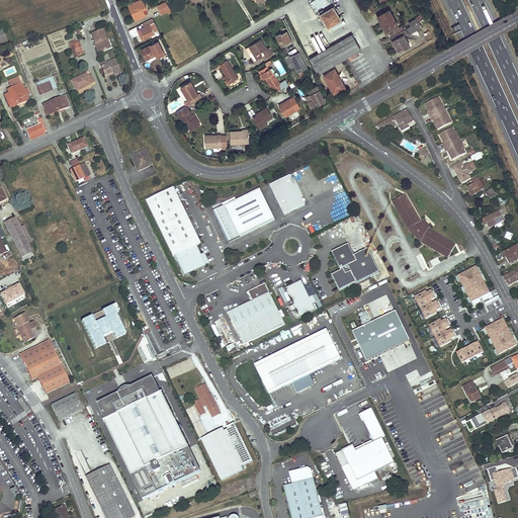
[(142,0),(139,0),(128,5),(136,20),(146,15),(143,10),(147,8),(142,0)]
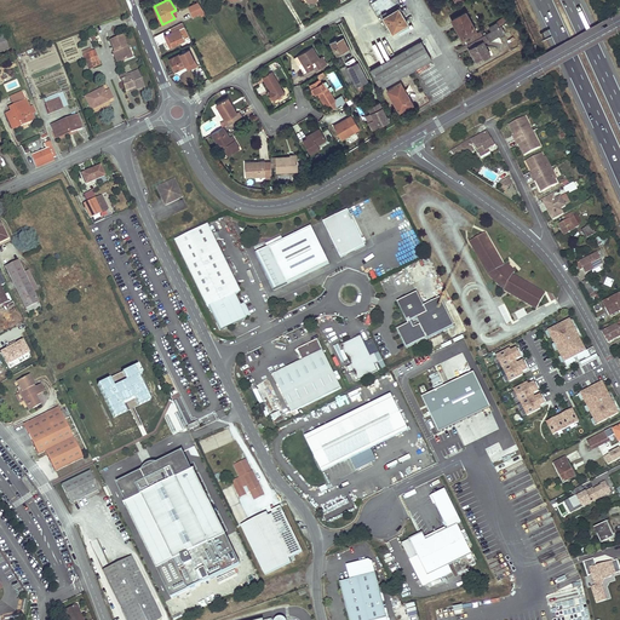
[(199,3),(189,7),(194,17),(195,16),(205,11),(199,3)]
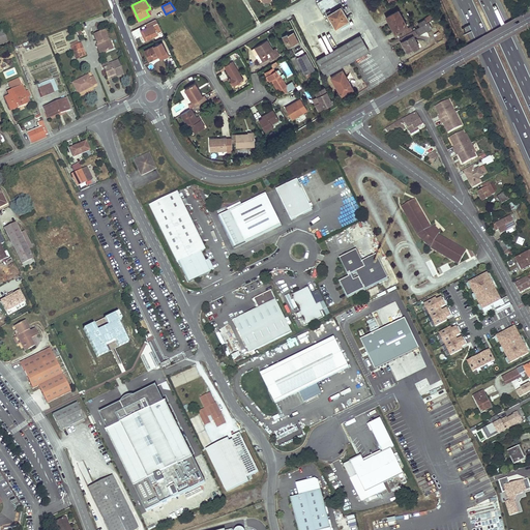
[(349,20),(341,6),(332,12),(328,15),(336,28),(349,20)]
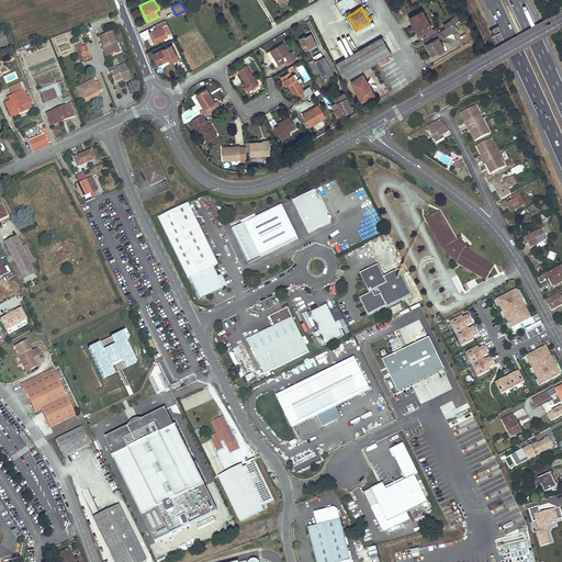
[(433,27),(423,10),(411,17),(417,29),(416,29),(419,35),(433,27)]
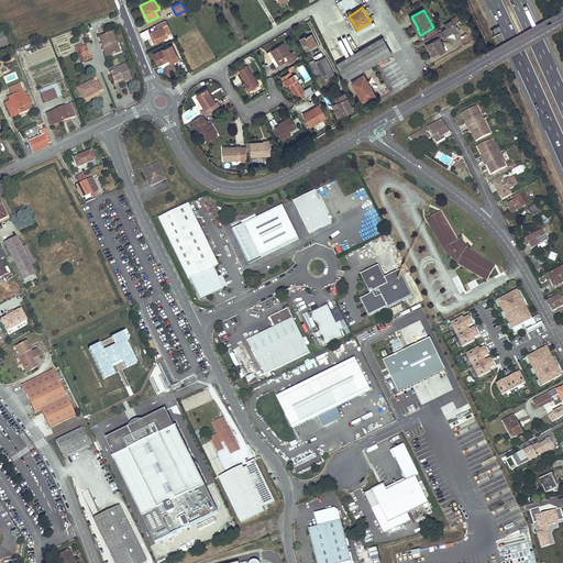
[(463,19),(462,14),(452,20),(454,24),(463,19)]
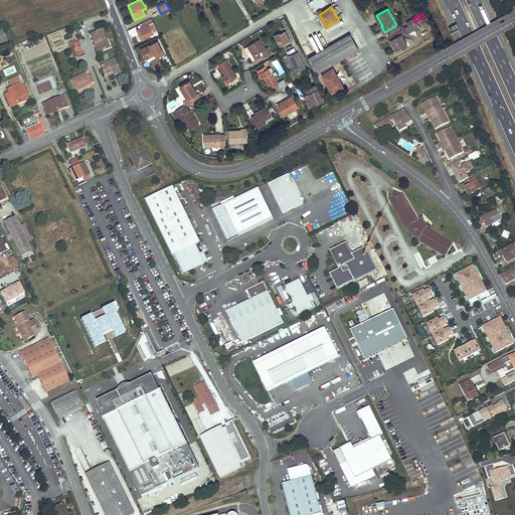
[(147,24),(139,29),(144,38),(151,35),(150,33),(157,29),(153,22),(147,24)]
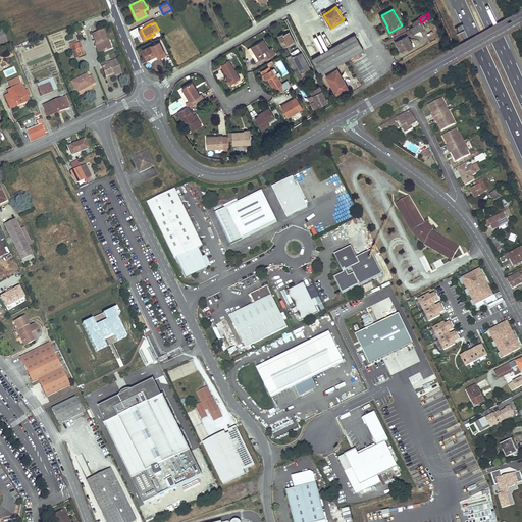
[(412,35),(423,29),(420,22),(417,23),(416,24),(414,25),(409,29),(412,34),(412,35)]
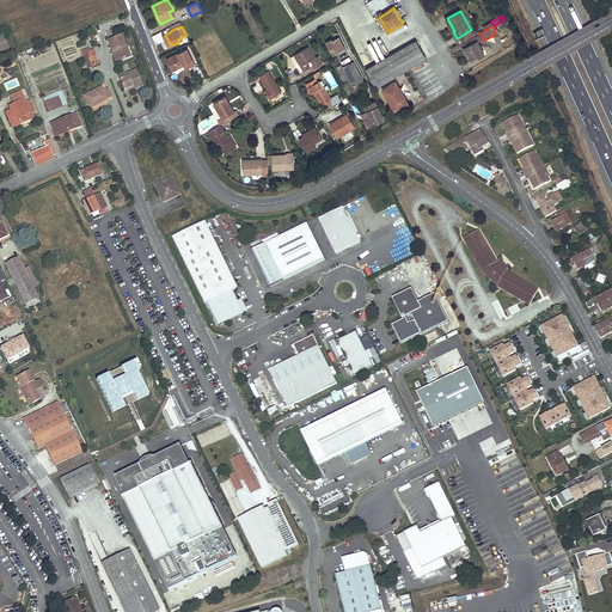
[(477,35),(475,31),(460,40),(463,43),(470,40),(477,35)]
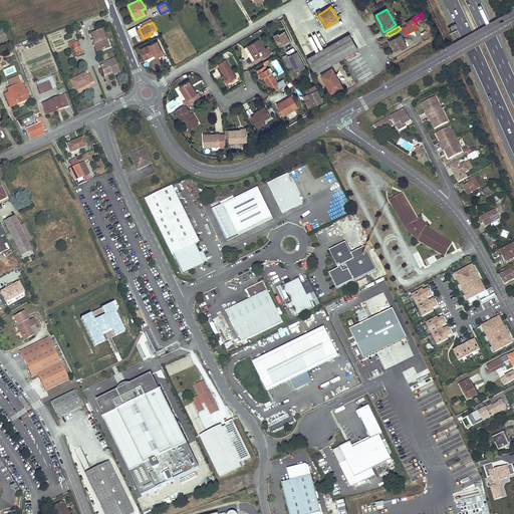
[(396,51),(408,45),(402,34),(406,33),(403,28),(401,29),(395,33),(397,36),(390,40),(396,51)]
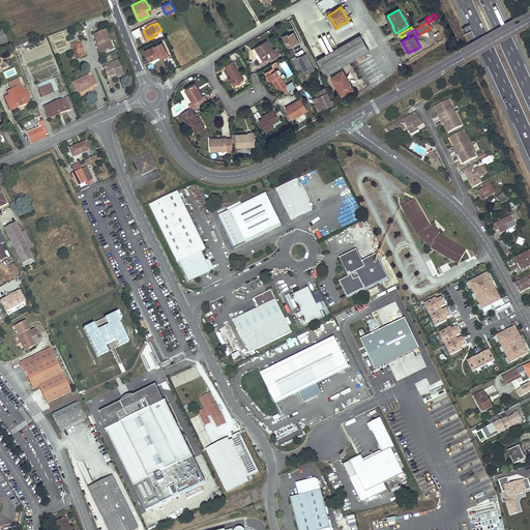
[(105,31),(94,34),(97,43),(99,43),(104,53),(113,50),(109,39),(108,40),(105,31)]
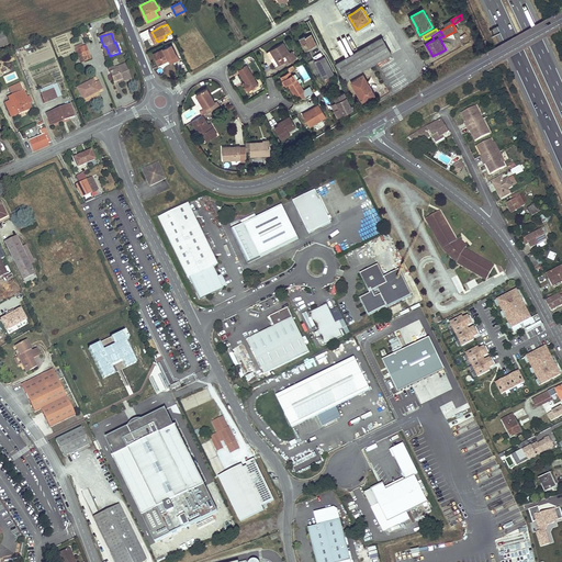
[(316,44),(312,34),(306,36),(305,36),(301,38),(306,49),(316,44)]
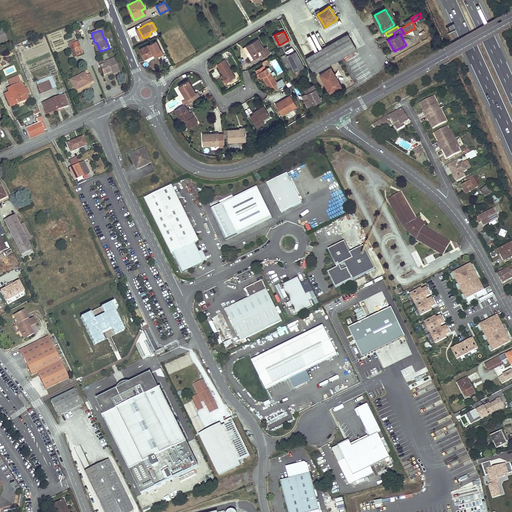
[(356,49),(348,34),(307,57),(315,72),(356,49)]
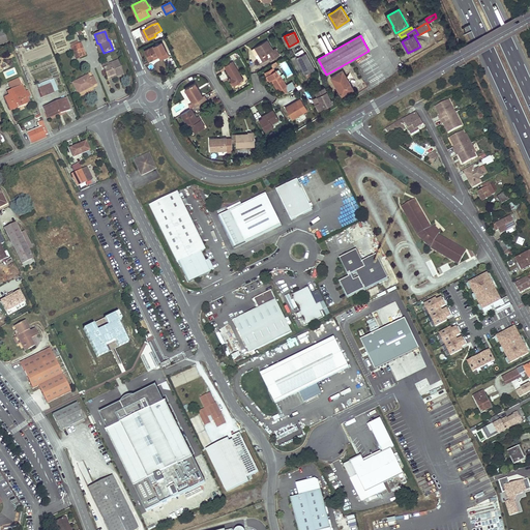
[(267,40),(252,50),(255,55),(258,53),(262,61),(267,58),(265,55),(270,52),(273,58),(280,54),(276,49),(272,50),(267,40)]
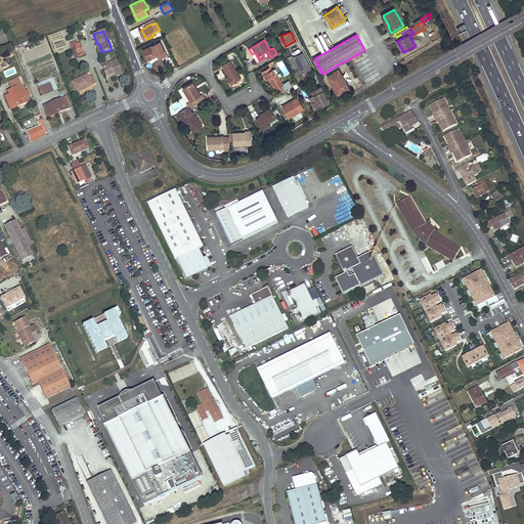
[(164,51),(160,43),(158,44),(157,42),(154,43),(155,45),(143,50),(147,60),(158,56),(157,55),(164,51)]
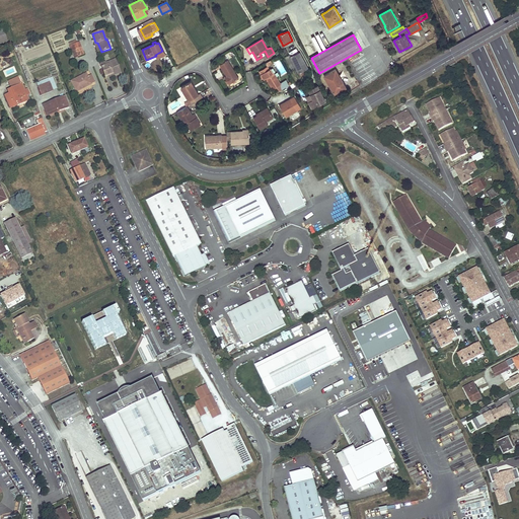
[(74,45),(70,47),(71,51),(81,48),(79,43),(76,44),(75,43),(73,44),(74,45)]
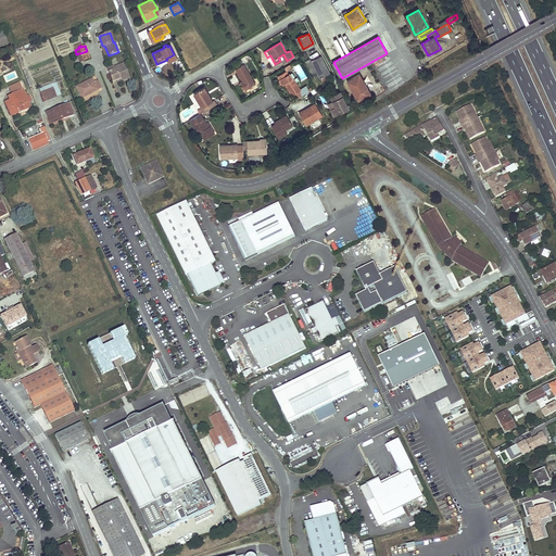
[(87,51),(76,54),(79,63),(90,59),(87,51)]
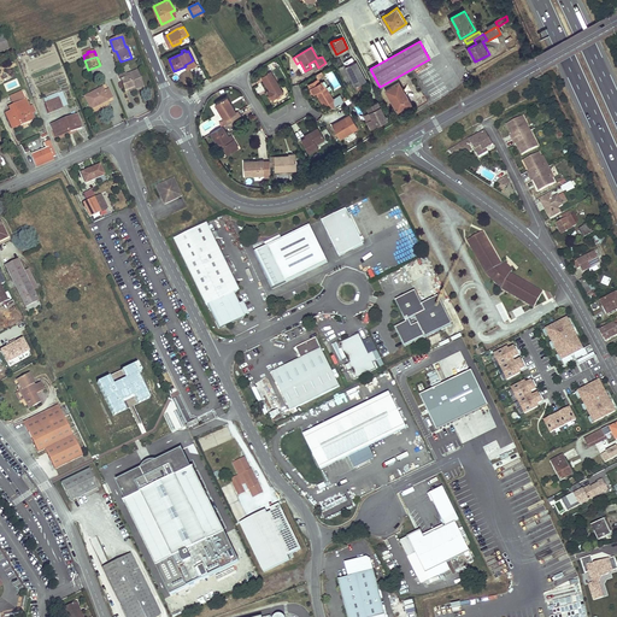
[(197,66),(193,60),(184,65),(186,66),(187,70),(197,66)]
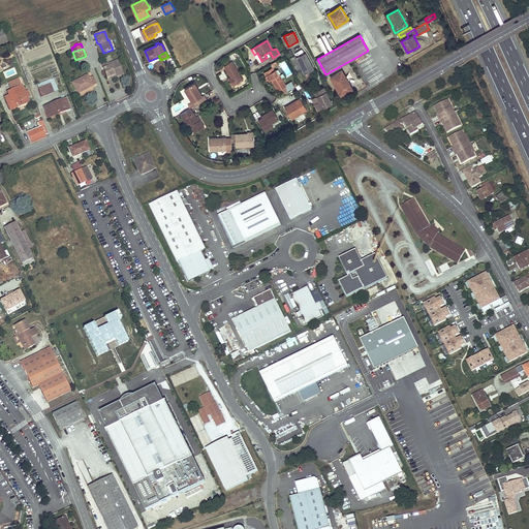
[(314,70),(306,53),(297,57),(300,63),(305,74),(314,70)]
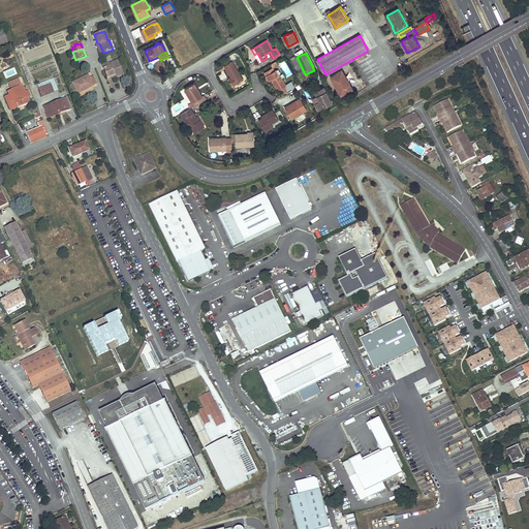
[(300,63),(297,57),(292,60),(299,73),(302,71),(298,64),(300,63)]
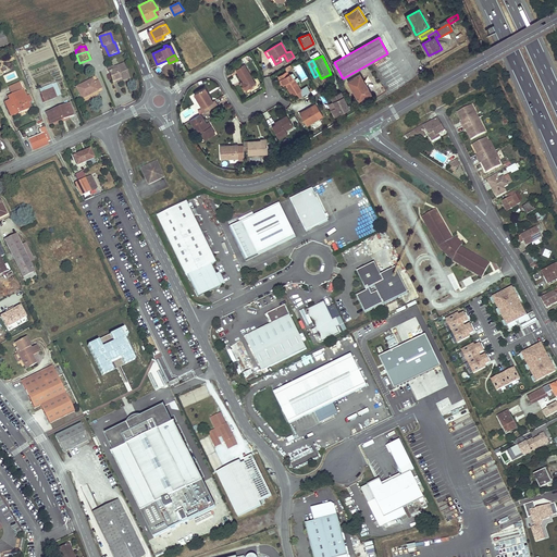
[(113,69),(114,70),(109,72),(109,71),(106,72),(107,75),(110,74),(113,82),(123,78),(124,81),(128,78),(124,64),(113,69)]
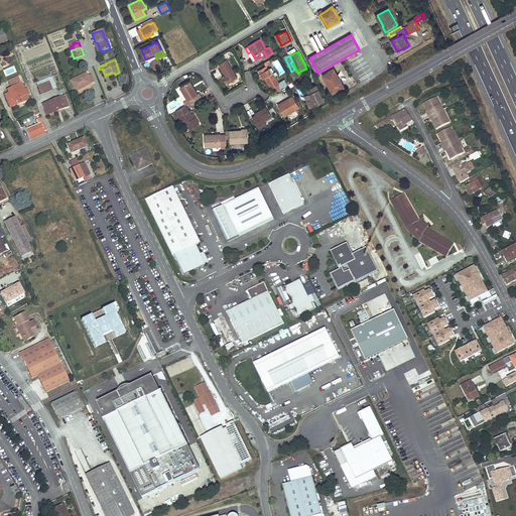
[(236,75),(227,59),(219,63),(226,75),(227,78),(225,79),(228,84),(238,78),(236,75)]
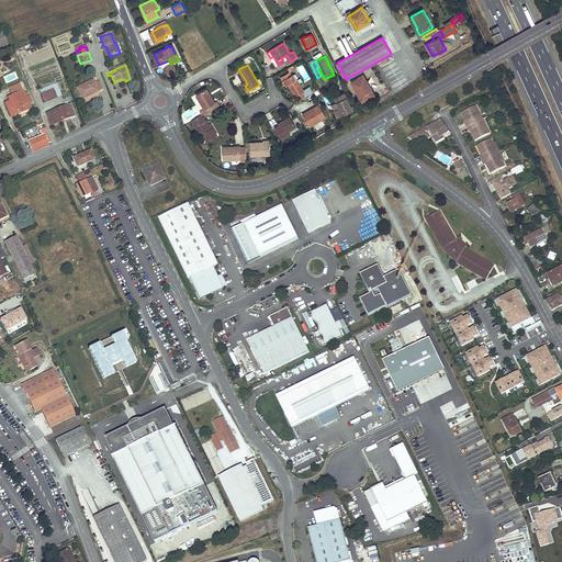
[(295,97),(305,91),(298,78),(298,79),(295,80),(292,75),(290,71),(281,77),(287,86),(288,85),(289,85),(290,86),(295,97)]
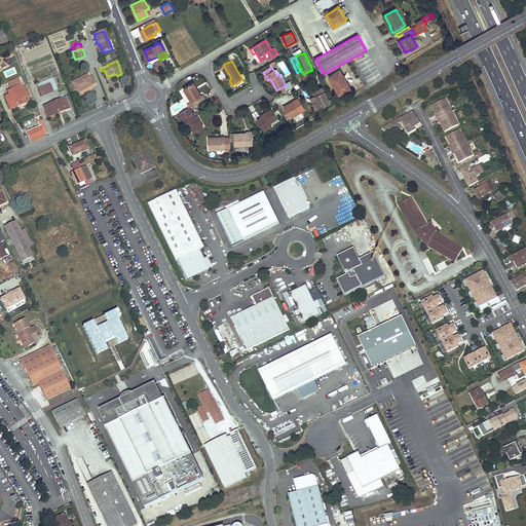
[(351,88),(341,70),(329,77),(339,95),(351,88)]
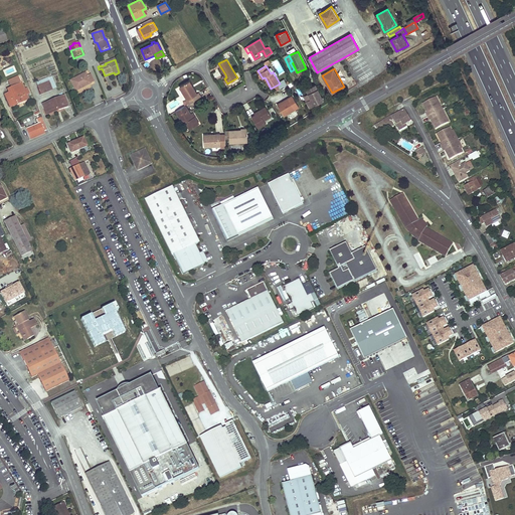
[(86,73),(70,80),(75,91),(91,83),(91,82),(94,81),(91,74),(87,76),(86,73)]
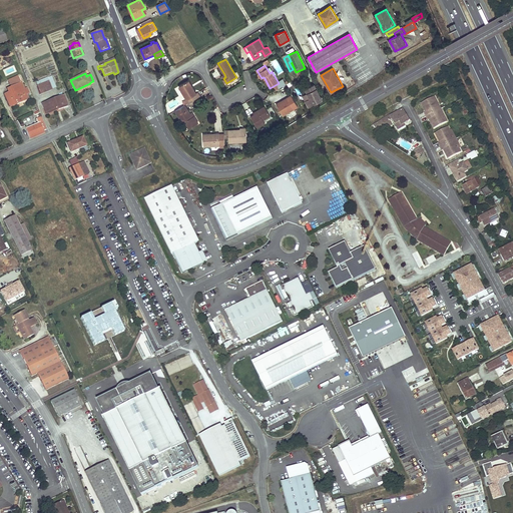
[(11,88),(18,104),(28,99),(26,95),(24,89),(18,76),(8,81),(11,88)]
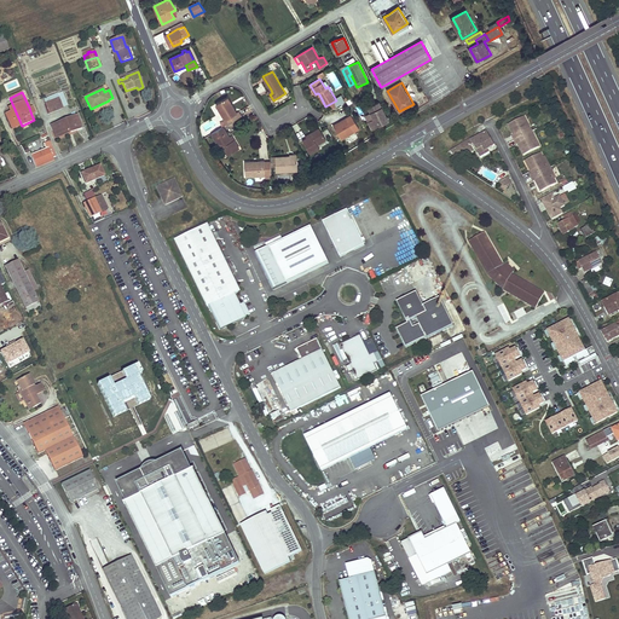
[(62,93),(45,99),(46,104),(59,98),(61,100),(64,99),(62,93)]
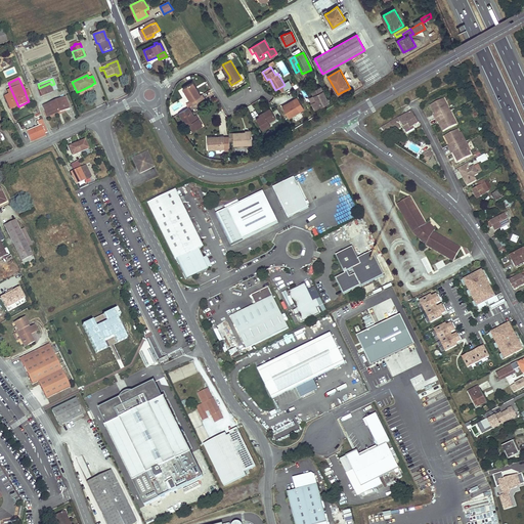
[(201,95),(192,82),(183,87),(190,101),(192,104),(205,98),(203,94),(201,95)]
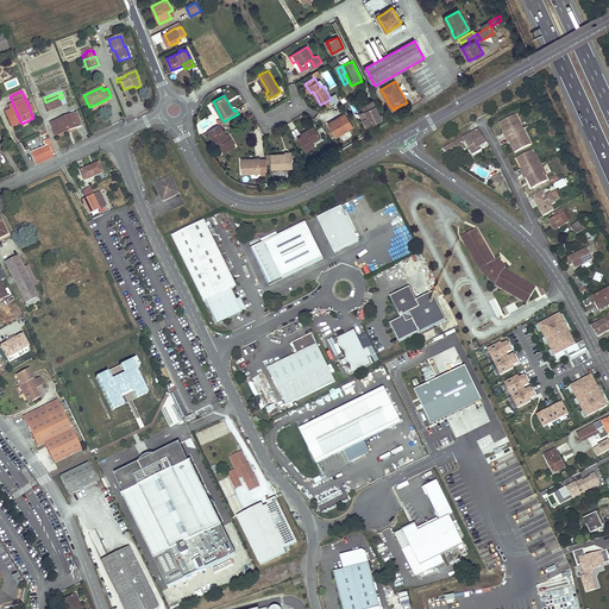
[(44,102),(48,112),(62,106),(60,99),(58,96),(45,102),(44,102)]
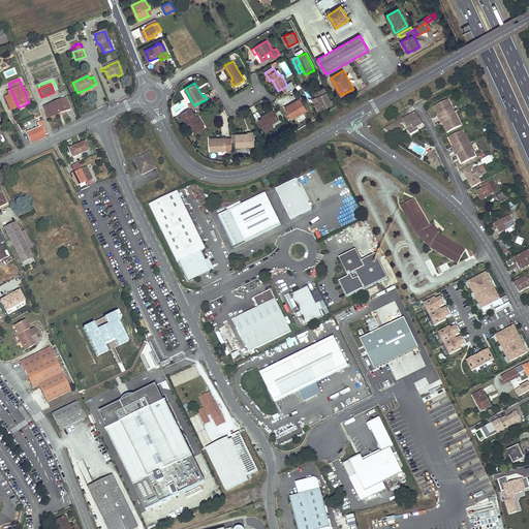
[(333,103),(324,87),(315,92),(317,96),(320,101),(315,103),(318,111),(333,103)]
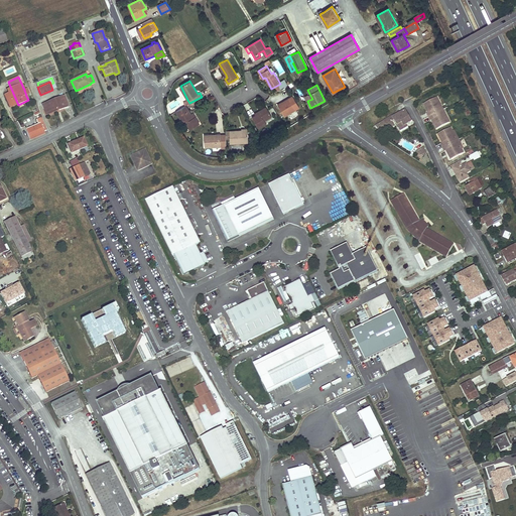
[(18,105),(11,89),(7,90),(9,94),(4,96),(7,101),(11,99),(14,106),(18,105)]
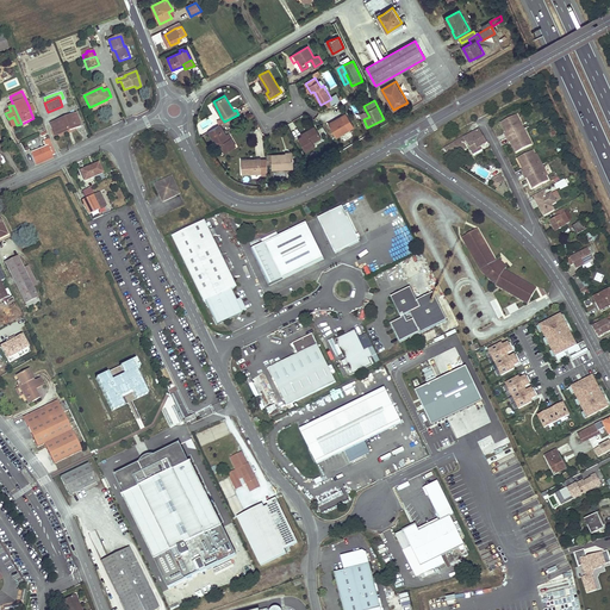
[(75,113),(50,124),(53,130),(56,129),(58,134),(70,130),(81,126),(75,113)]
